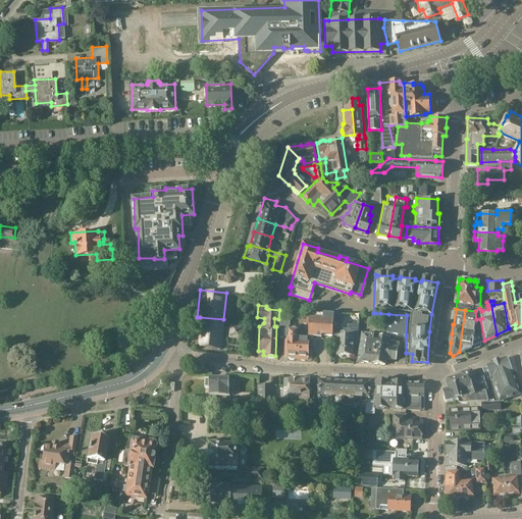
[(481,343),(481,342),(479,331),(477,323),(476,319),(475,311),(465,310),(459,352),(481,343)]
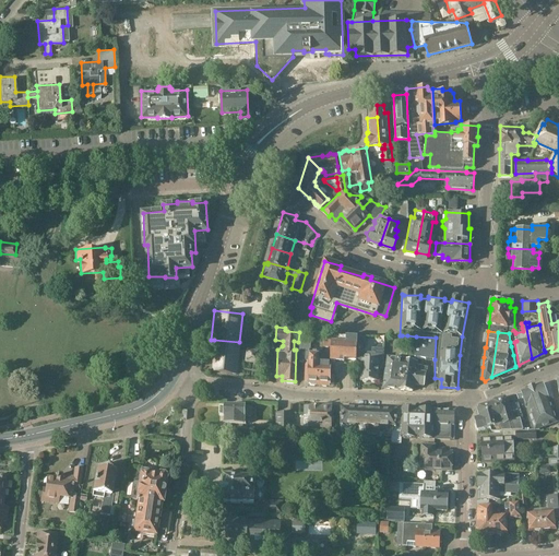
[(345,356),(343,356),(344,334),(332,333),(331,345),(330,358),(345,359),(345,356)]
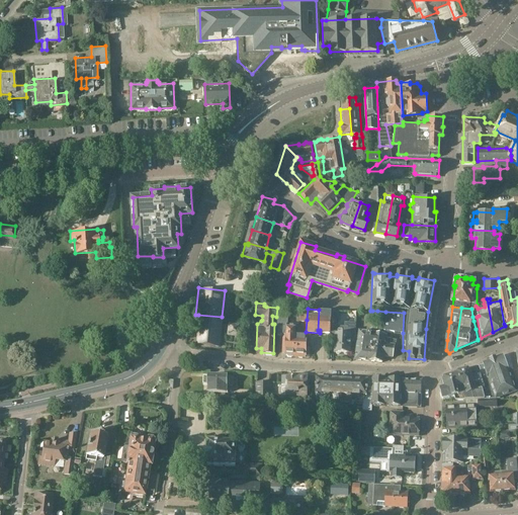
[(331,310),(319,310),(318,330),(320,330),(330,331),(331,310)]
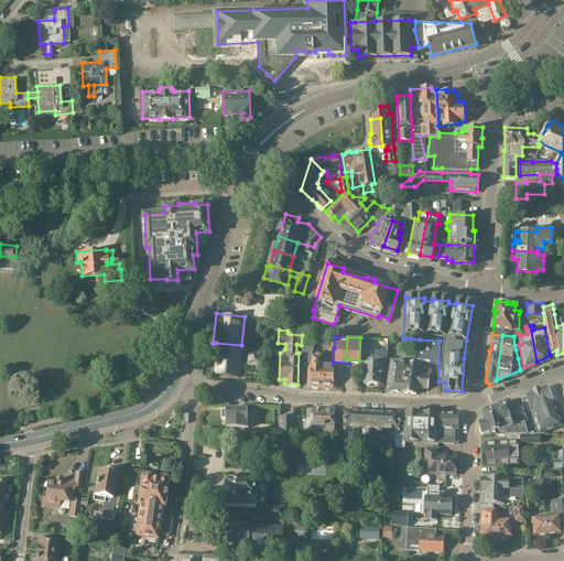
[(409,349),(410,338),(405,338),(403,349),(403,348),(401,360),(391,359),(388,389),(415,392),(416,386),(427,387),(430,369),(427,368),(427,364),(420,364),(409,363),(410,355),(408,355),(409,349)]
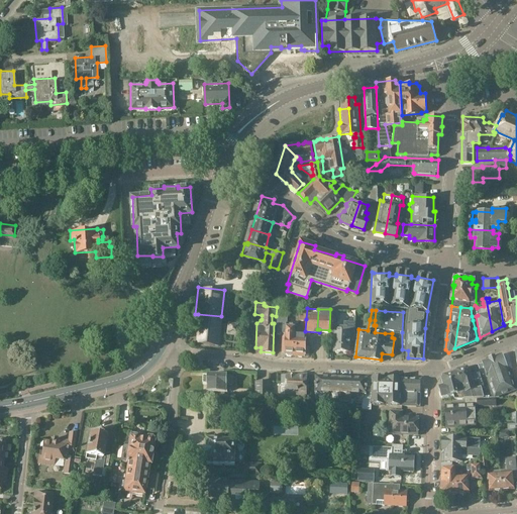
[(383,329),(401,332),(402,332),(403,312),(385,311),(383,329)]
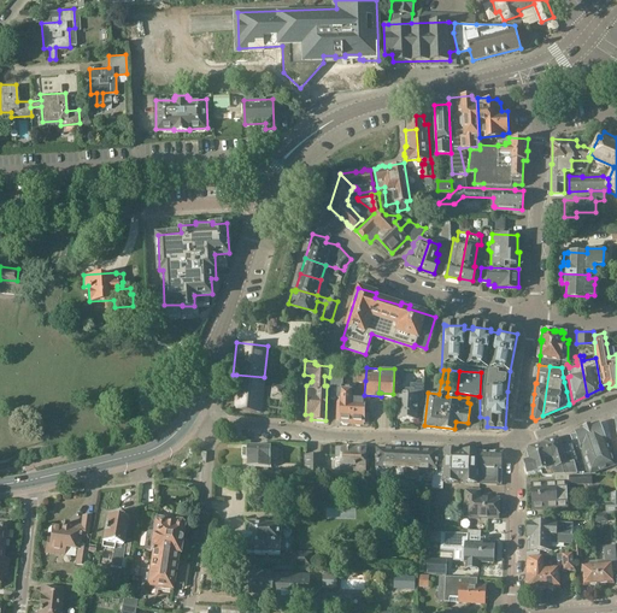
[(260,410),(264,377),(236,375),(235,406),(260,410)]
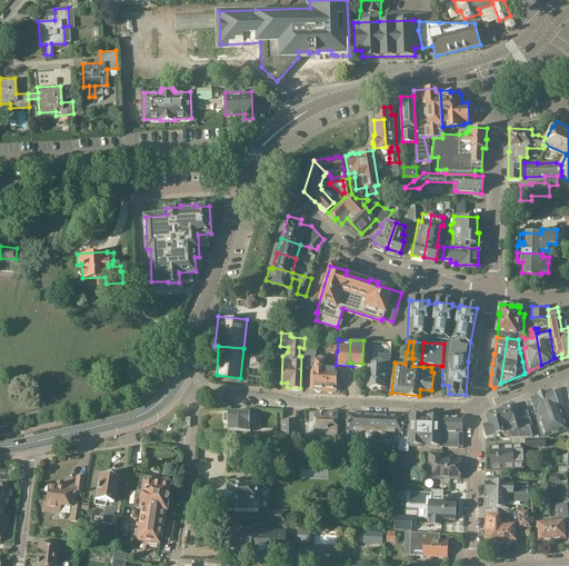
[(305,367),(311,367),(310,384),(313,386),(313,388),(315,388),(317,390),(320,390),(322,388),(323,388),(325,366),(328,366),(328,355),(316,354),(317,347),(306,346),(305,367)]
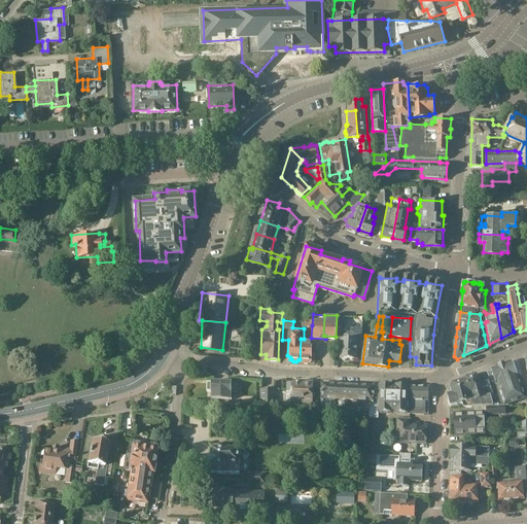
[(338,338),(340,338),(340,357),(342,357),(343,358),(345,358),(347,357),(349,357),(351,358),(353,358),(355,357),(356,338),(362,338),(362,324),(356,323),(355,332),(354,332),(354,330),(339,329),(338,338)]
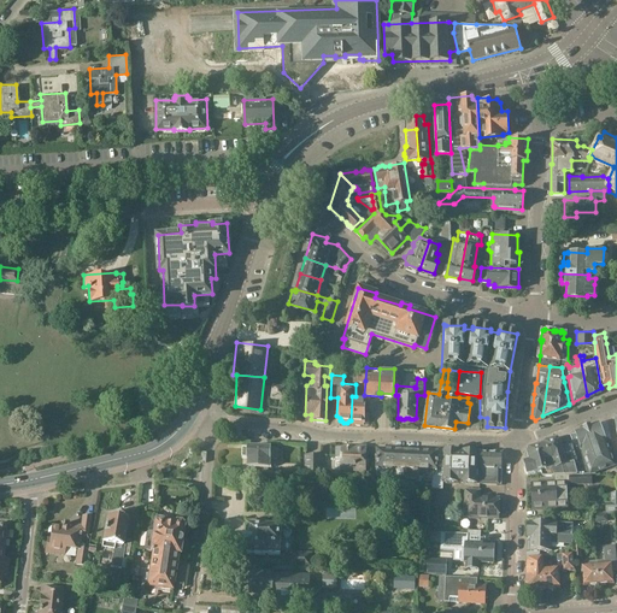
[(287,383),(272,382),(271,396),(286,398),(287,383)]
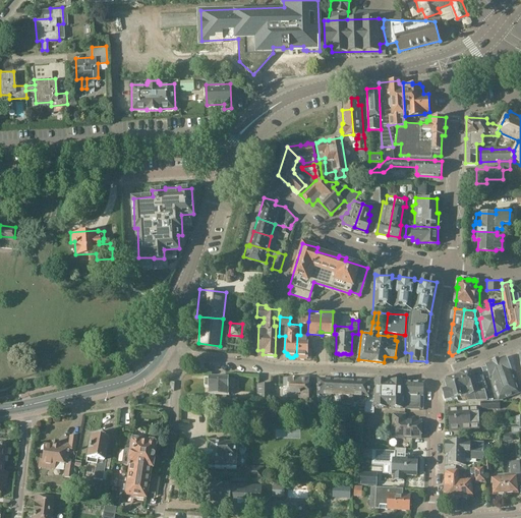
[(300,335),(297,335),(296,355),(305,356),(306,355),(309,355),(311,354),(311,348),(310,347),(306,347),(307,336),(300,335)]
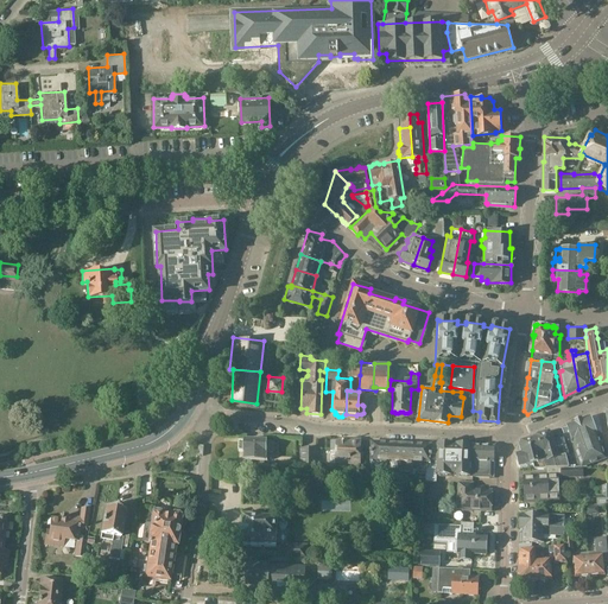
[(568,426),(562,427),(577,465),(583,465),(587,465),(587,464),(607,457),(606,456),(607,456),(607,447),(601,433),(596,432),(590,414),(567,424),(568,426)]
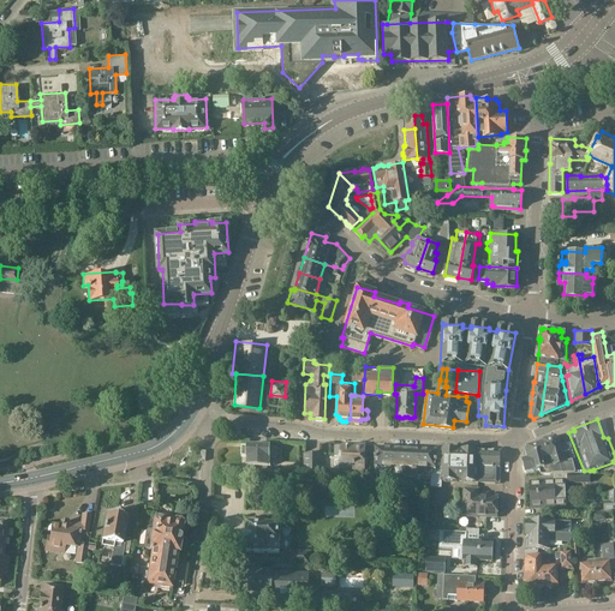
[(524,469),(525,469),(526,472),(539,468),(542,473),(567,472),(584,471),(568,433),(544,439),(543,441),(527,445),(525,449),(527,457),(523,459),(524,463),(523,463),(524,469)]
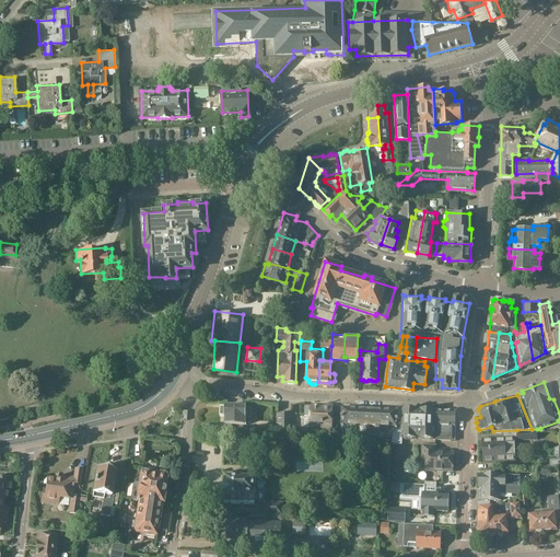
[(224,424),(232,424),(232,426),(243,426),(243,424),(245,424),(246,424),(246,416),(253,416),(253,405),(219,404),(219,415),(224,415),(224,424)]
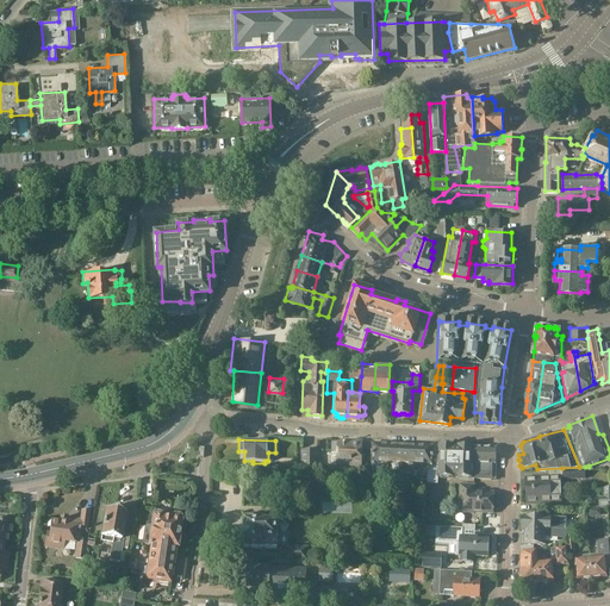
[(337,464),(362,464),(362,460),(365,460),(365,453),(362,453),(362,442),(331,441),(331,453),(337,453),(337,464)]
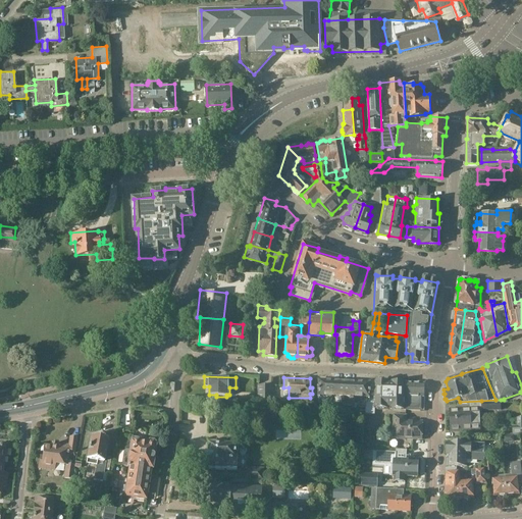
[(318,403),(332,404),(332,396),(332,390),(334,390),(334,377),(331,377),(318,377),(318,395),(318,403)]
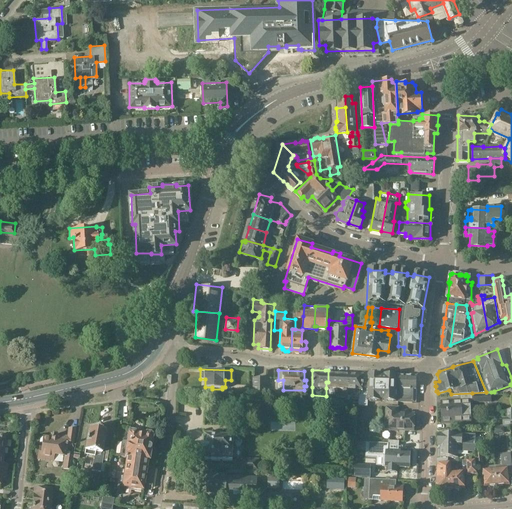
[(326,388),(326,396),(337,397),(337,388),(338,371),(328,370),(328,382),(326,382),(326,388)]
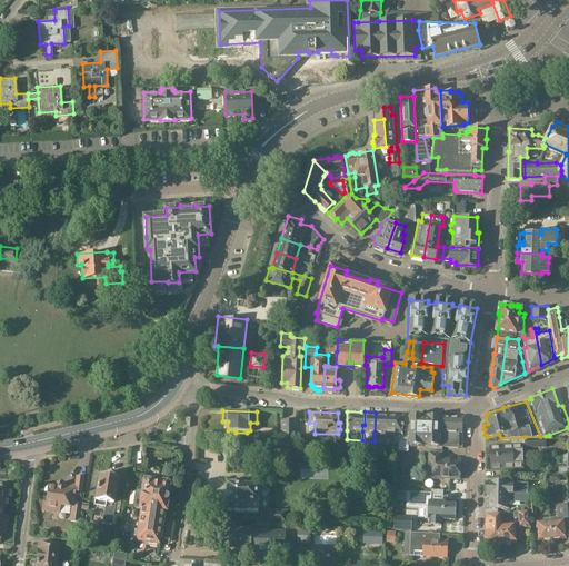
[(375,432),(375,442),(385,442),(388,442),(388,433),(389,426),(386,425),(387,413),(376,413),(375,432)]
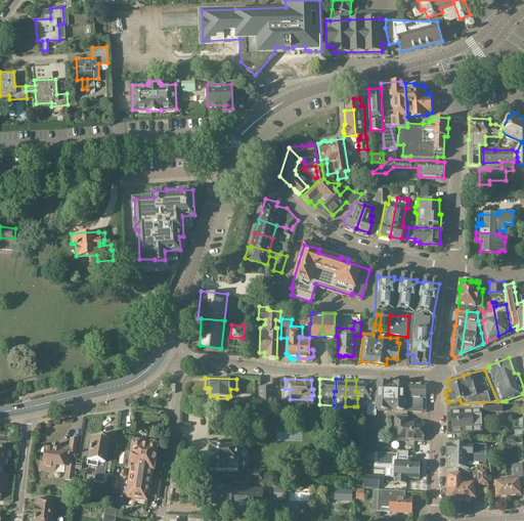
[(376,414),(377,407),(376,407),(376,402),(372,401),(373,382),(373,380),(359,380),(356,380),(355,391),(358,392),(357,398),(357,406),(354,406),(354,414),(359,414),(359,406),(367,406),(366,414),(376,414)]
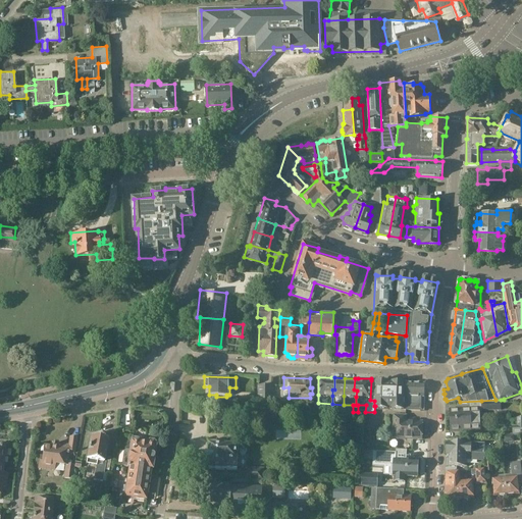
[(374,401),(374,406),(375,406),(388,407),(389,380),(384,380),(375,380),(374,401)]
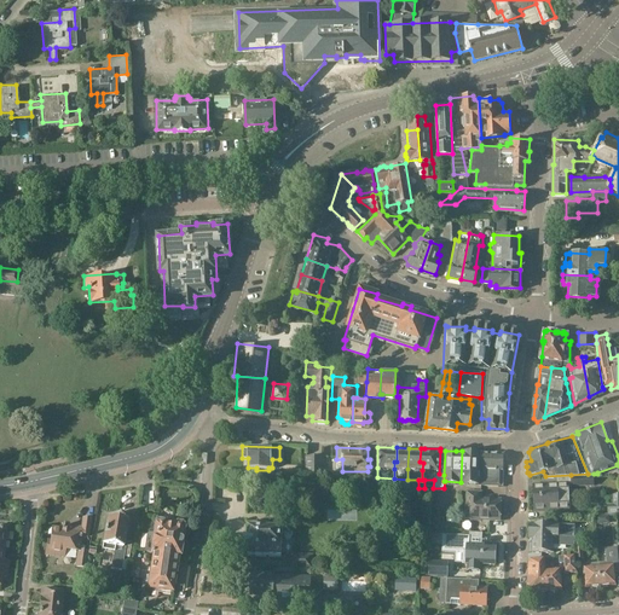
[(461,482),(470,482),(480,482),(480,476),(479,476),(480,452),(462,451),(461,482)]
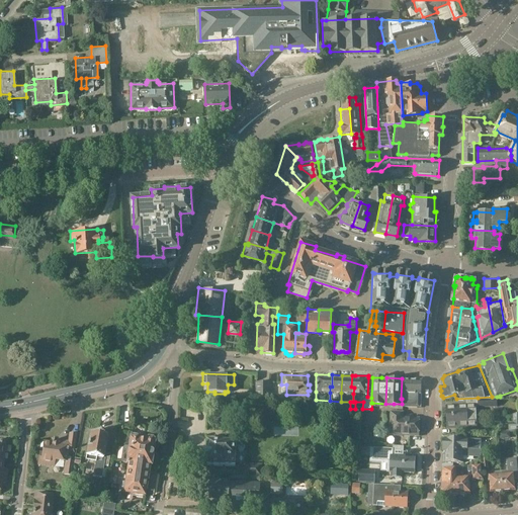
[(401,399),(402,399),(402,404),(402,405),(420,406),(420,400),(421,382),(417,378),(402,378),(401,399)]
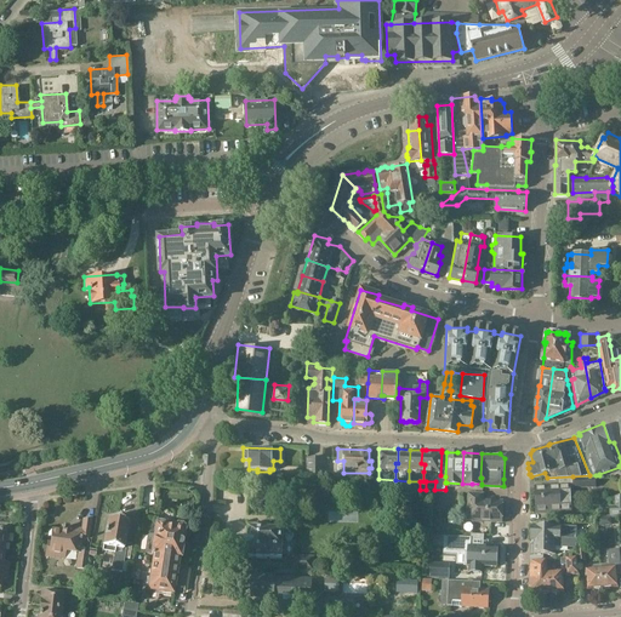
[(325,455),(307,455),(307,473),(325,473),(325,455)]
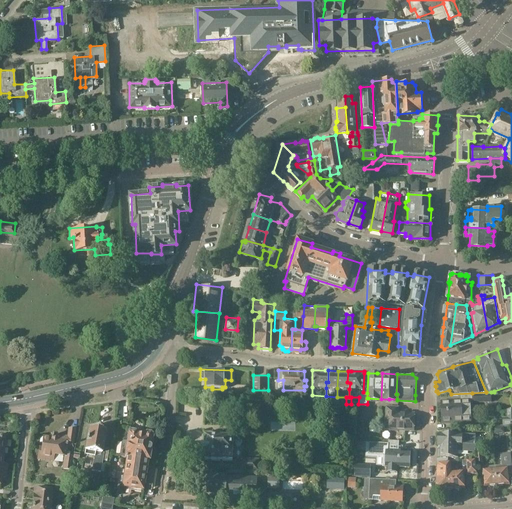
[(486,392),(472,393),(472,401),(491,400),(491,392),(486,392)]
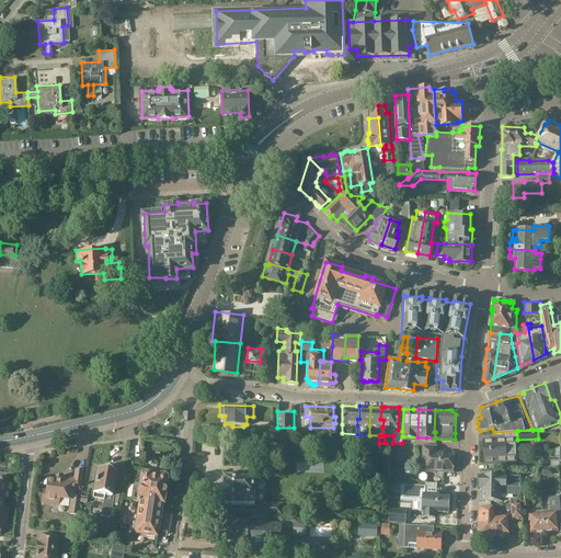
[(482,437),(483,452),(516,450),(515,446),(516,446),(516,441),(515,441),(515,435),(482,437)]
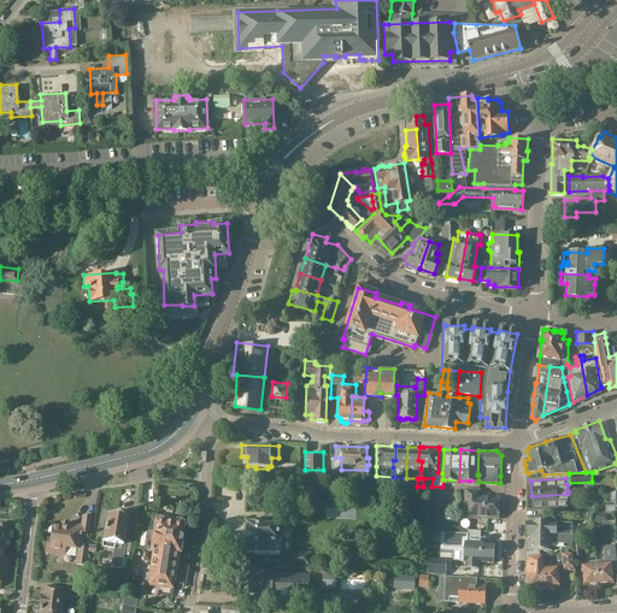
[(470,502),(470,516),(499,517),(499,497),(480,496),(480,489),(465,489),(465,502),(470,502)]
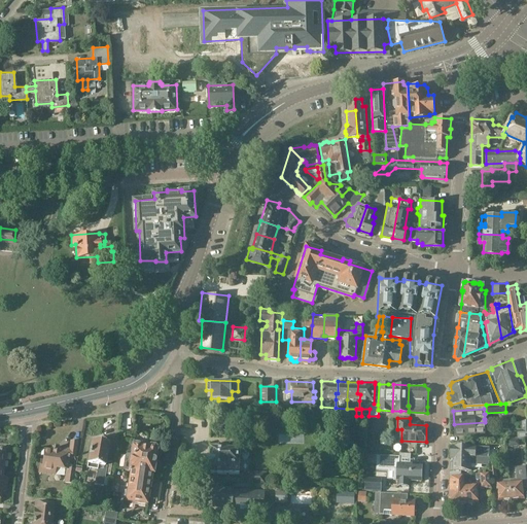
[(517,437),(517,438),(519,437),(525,437),(526,435),(526,419),(521,420),(522,427),(517,427),(517,437)]
